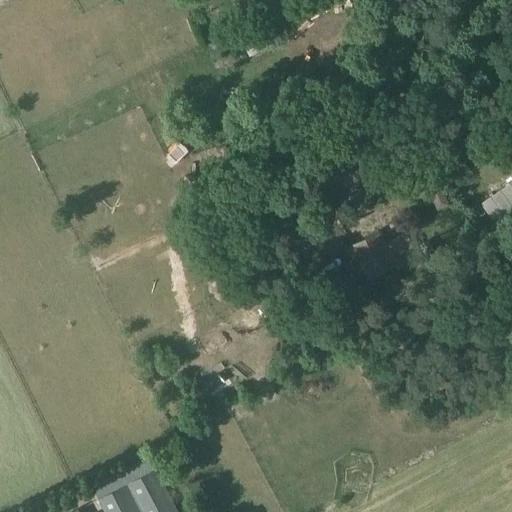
[(511,180),(481,202),(495,222),(511,210),(511,180)]
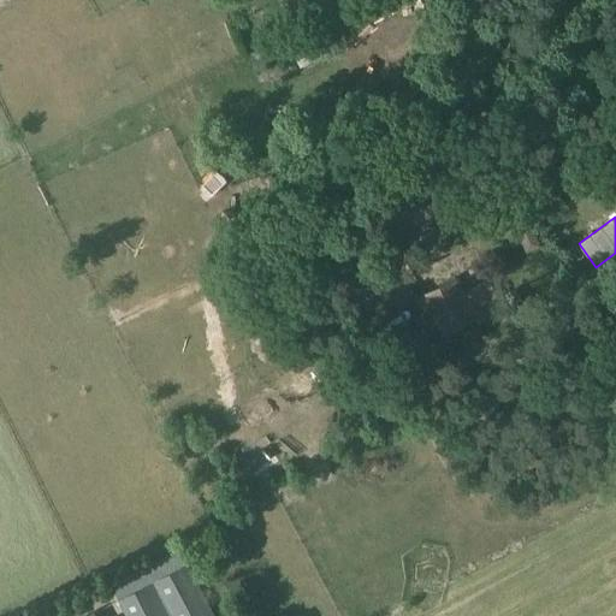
[(385,294),(418,274),(403,249),(369,270),(385,294)]
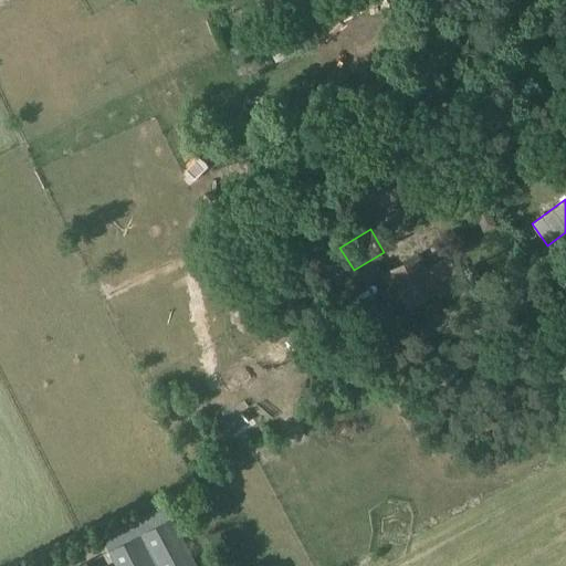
[(428,272),(419,255),(388,272),(406,307),(436,292),(437,294),(460,282),(449,261),(428,272)]
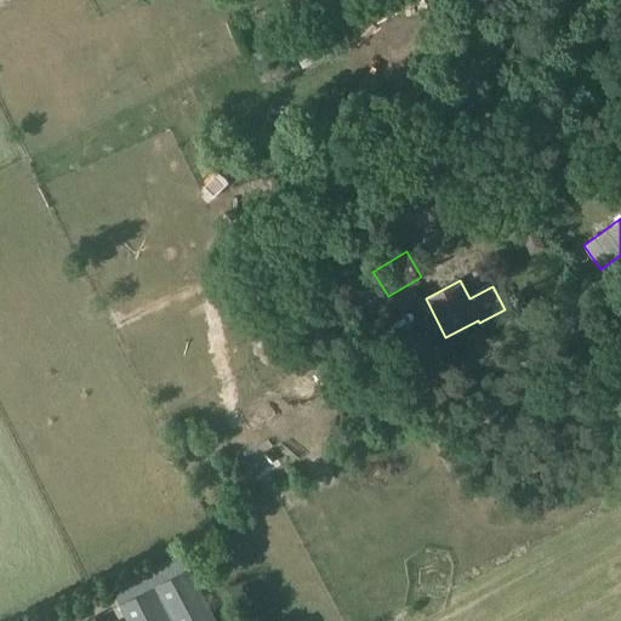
[(392,296),(397,308),(419,300),(412,288),(392,296)]
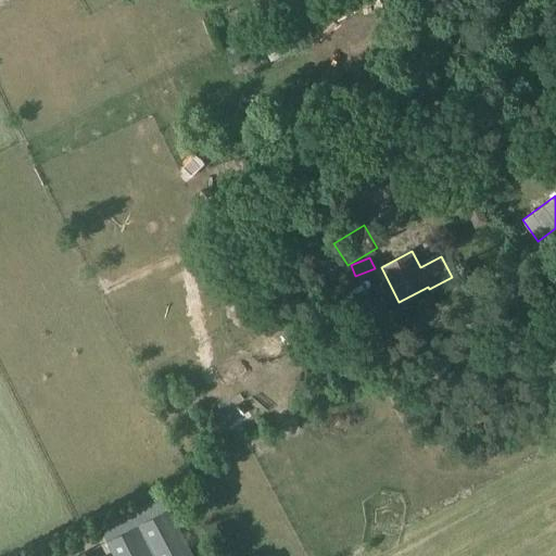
[(194,555),(169,507),(169,508),(162,494),(118,515),(125,531),(105,541),(113,555),(194,555)]
